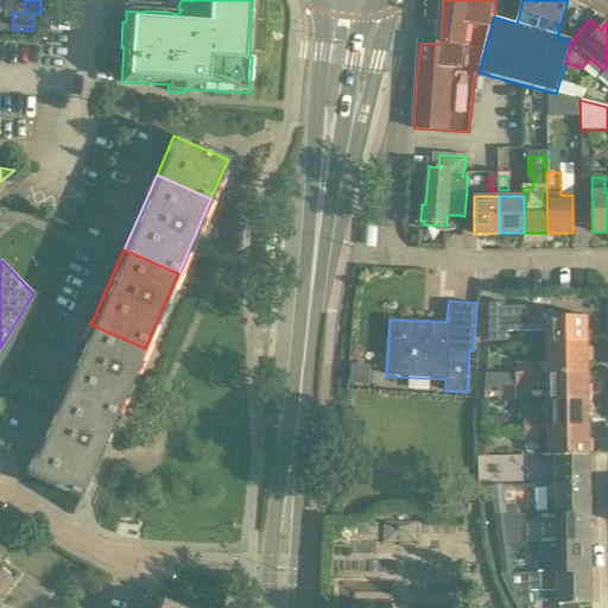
[(548,346),(588,344),(587,317),(526,318),(526,306),(502,306),(502,303),(488,303),(488,341),(502,341),(502,333),(546,333),(548,346)]
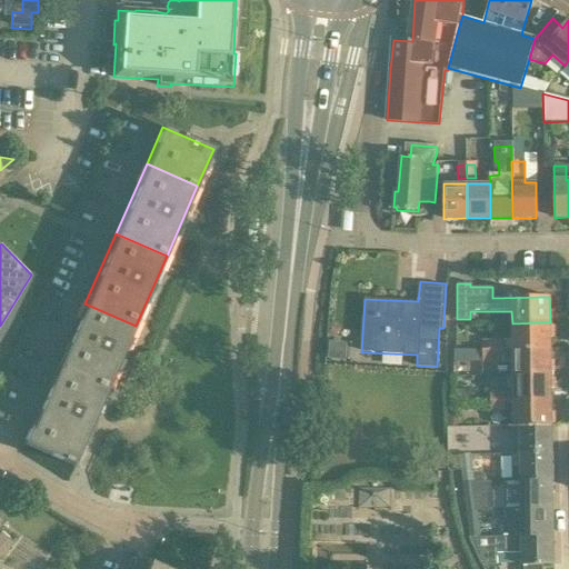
[(55,373),(105,396),(136,326),(85,303),(55,373)]
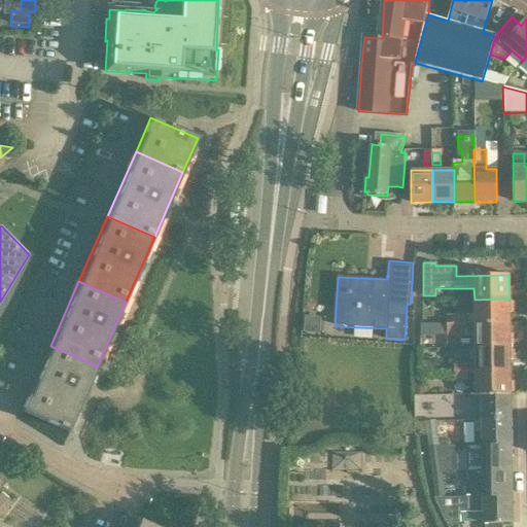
[(475,300),(475,324),(510,324),(510,299),(475,300)]
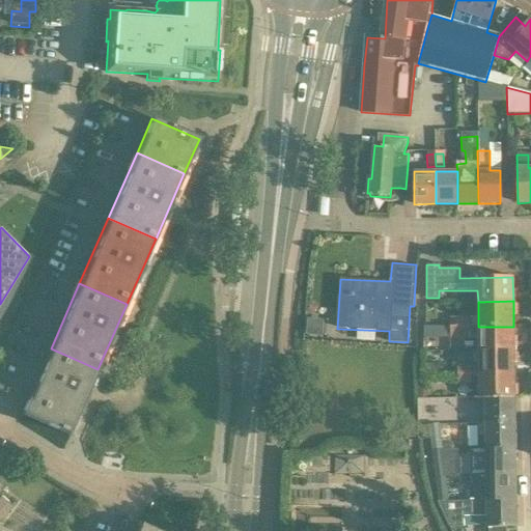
[(456,318),(456,328),(470,327),(470,318),(456,318)]
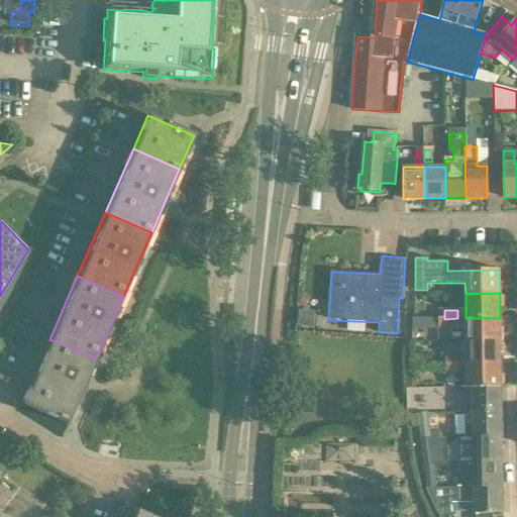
[(457,318),(444,319),(444,327),(458,327),(457,318)]
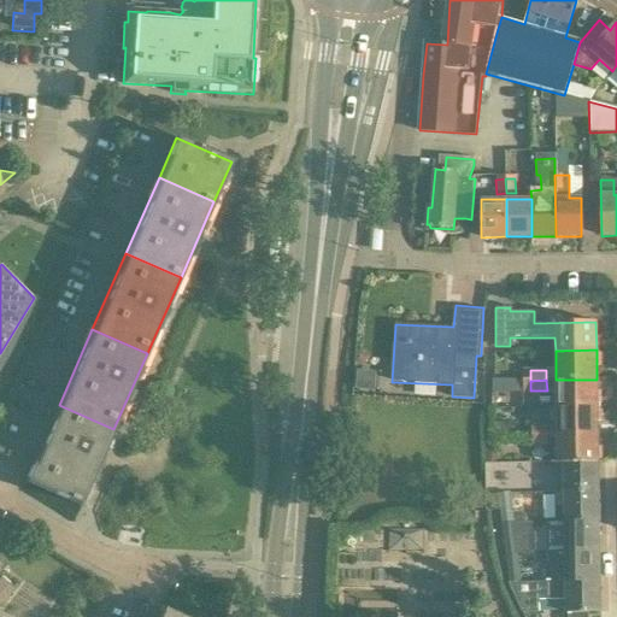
[(597,380),(556,380),(556,407),(597,406),(597,380)]
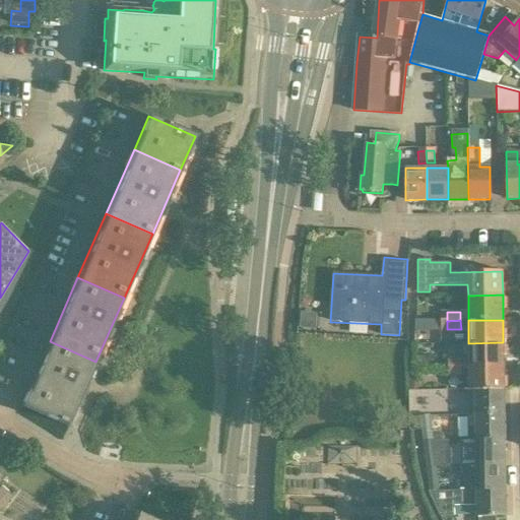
[(95,362),(50,341),(21,405),(68,426),(95,362)]
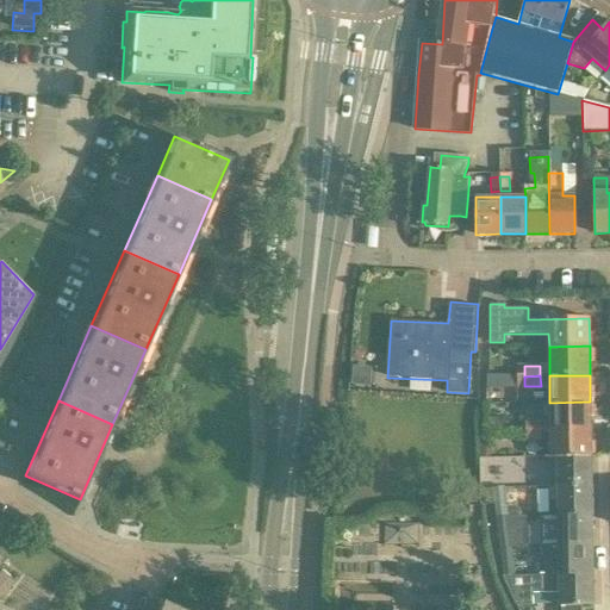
[(526,430),(541,430),(551,430),(591,430),(590,402),(549,403),(549,421),(526,421),(526,430)]
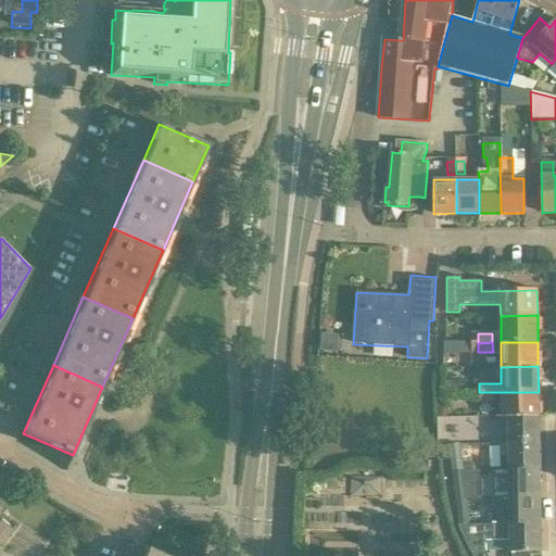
[(493,402),(493,392),(479,392),(479,402),(493,402)]
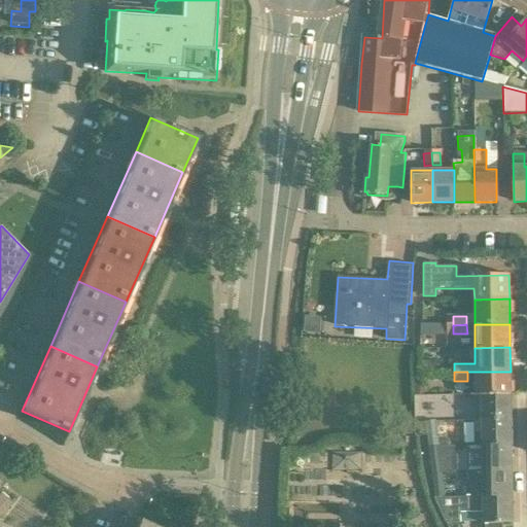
[(511,372),(476,372),(476,395),(482,395),(511,395),(511,372)]
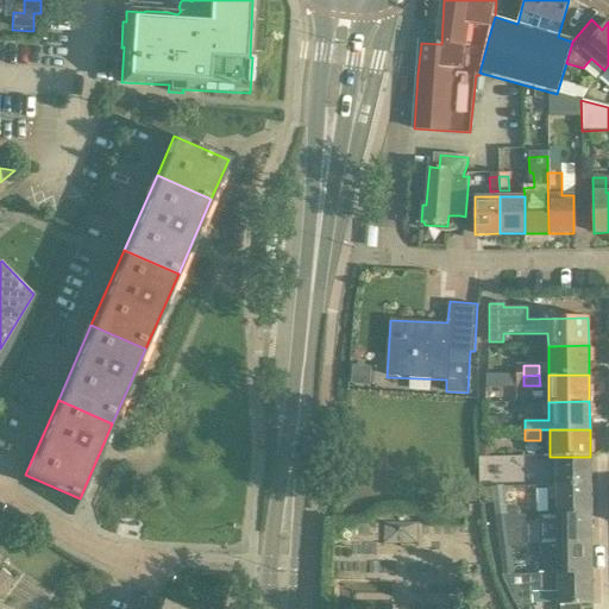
[(590,485),(590,457),(557,457),(557,487),(590,485)]
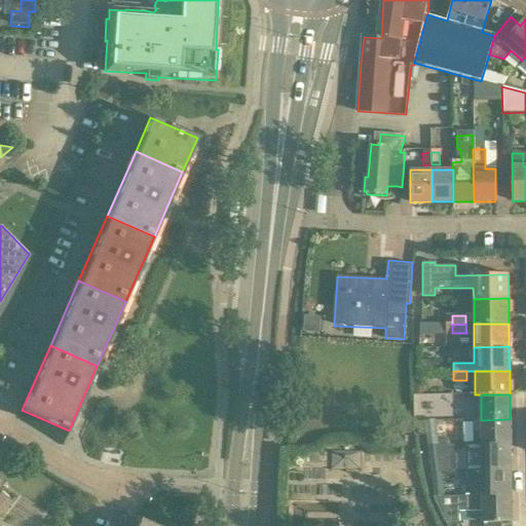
[(425,435),(437,434),(435,419),(423,421),(425,435)]
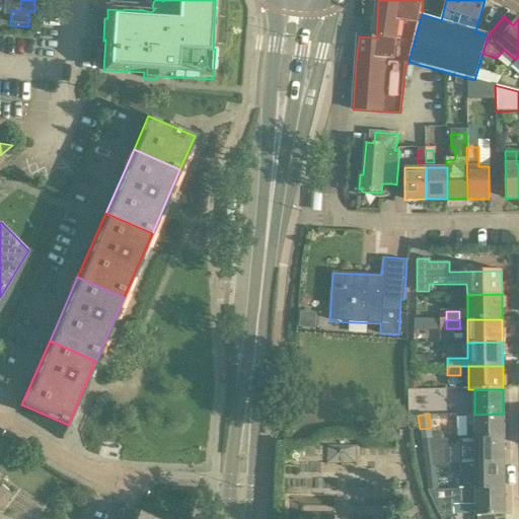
[(466,415),(467,440),(504,440),(503,414),(474,415),(466,415)]
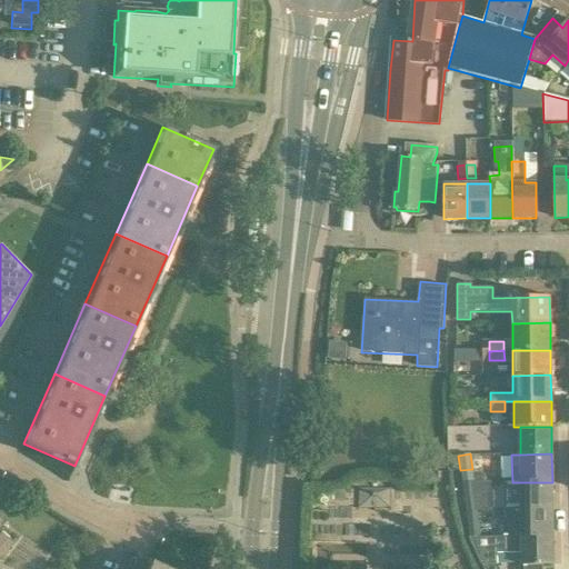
[(475,488),(472,469),(460,470),(462,489),(475,488)]
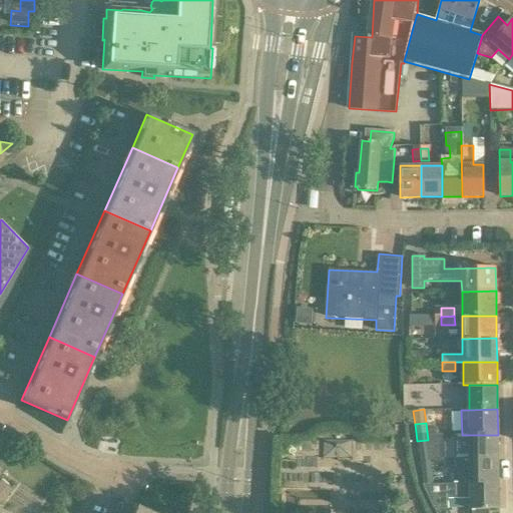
[(458,459),(498,459),(498,435),(462,435),(456,435),(456,460),(458,459)]
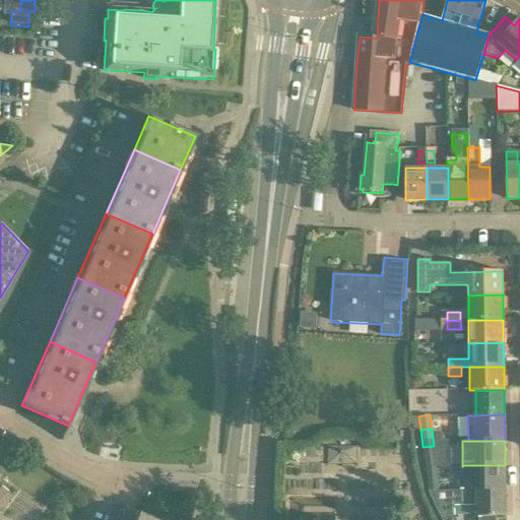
[(434,446),(423,447),(425,464),(436,463),(434,446)]
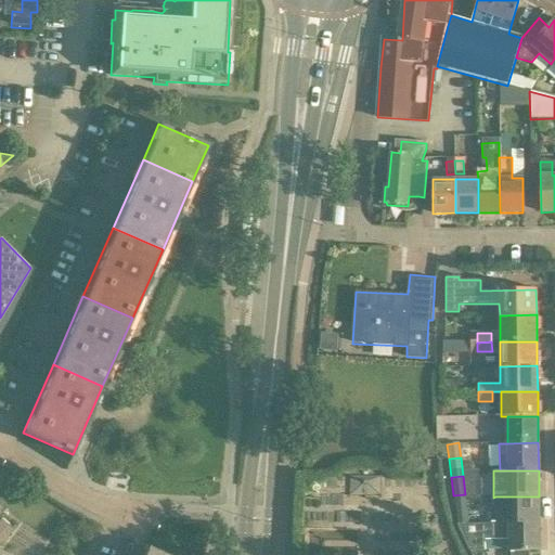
[(467,512),(465,494),(453,495),(455,514),(467,512)]
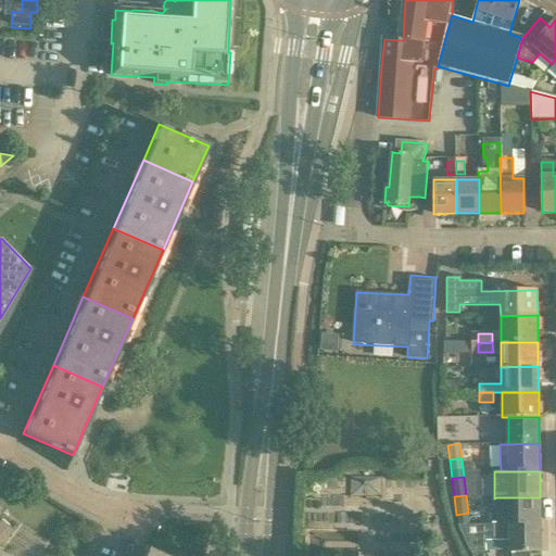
[(540,525),(540,497),(496,497),(496,526),(509,526),(540,525)]
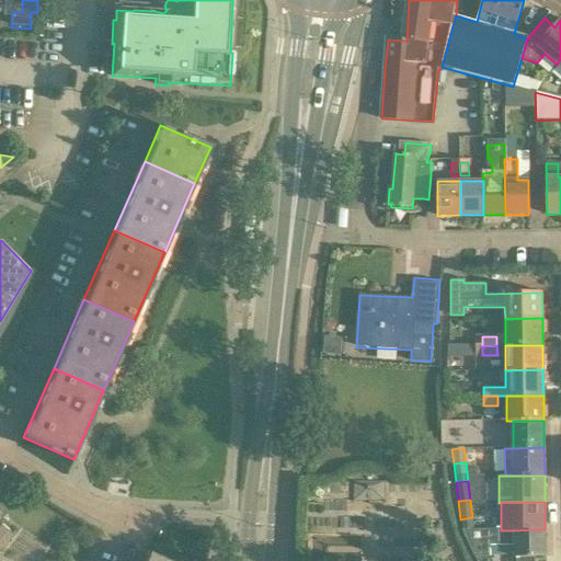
[(473,529),(472,517),(460,519),(462,530),(474,557),(490,556),(490,547),(514,546),(515,558),(518,558),(518,560),(536,560),(536,558),(546,558),(545,529),(514,530),(501,530),(490,531),(490,529),(473,529)]
